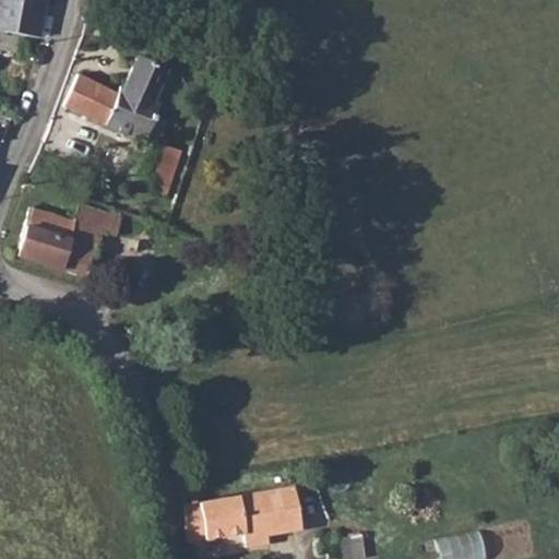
[(0,0),(0,31),(34,38),(40,0),(0,0)]
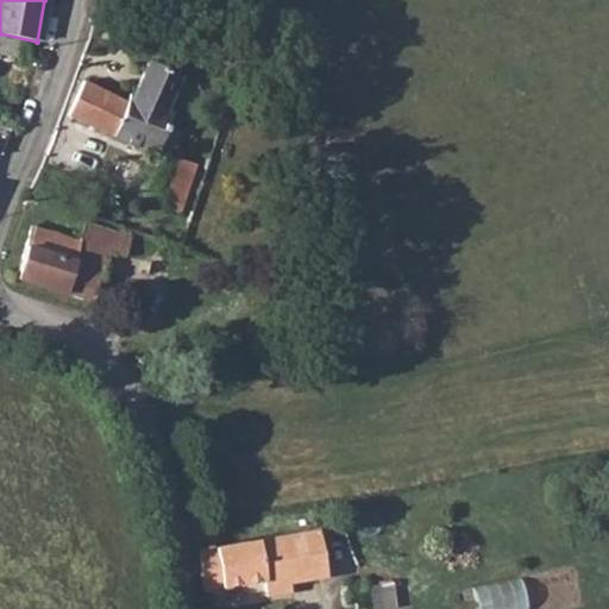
[(80,82),(67,113),(154,155),(171,111),(164,107),(179,74),(148,61),(135,94),(129,92),(125,101),(80,82)]
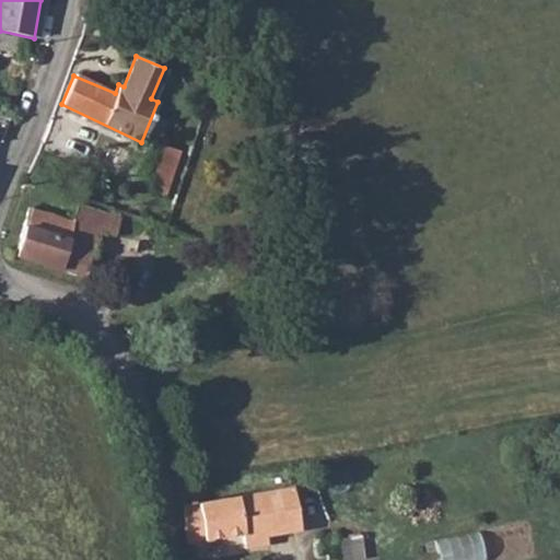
[(151,140),(140,173),(153,177),(149,189),(164,195),(179,151),(151,140)]
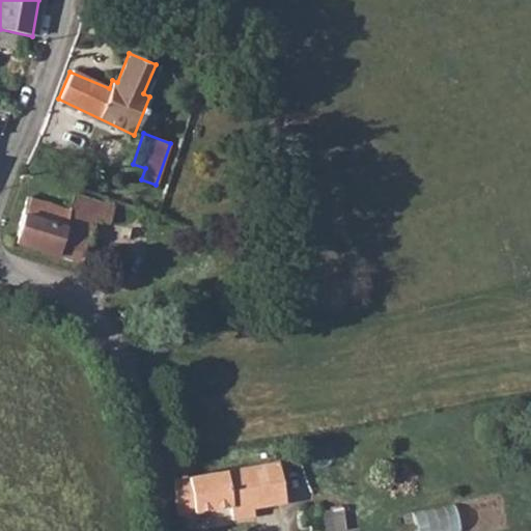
[(75,191),(68,211),(92,219),(108,222),(114,204),(75,191)]
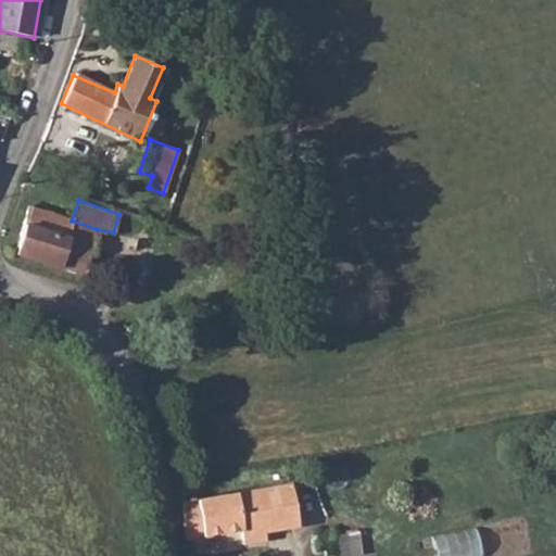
[(91,251),(65,242),(72,220),(27,204),(14,253),(84,275),(91,251)]
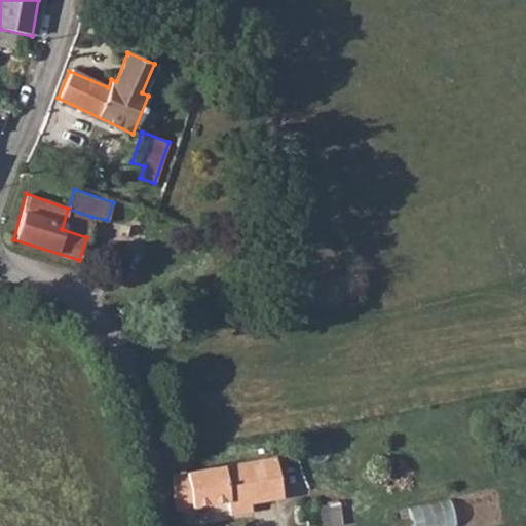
[(62,229),(86,237),(91,217),(68,209),(62,229)]
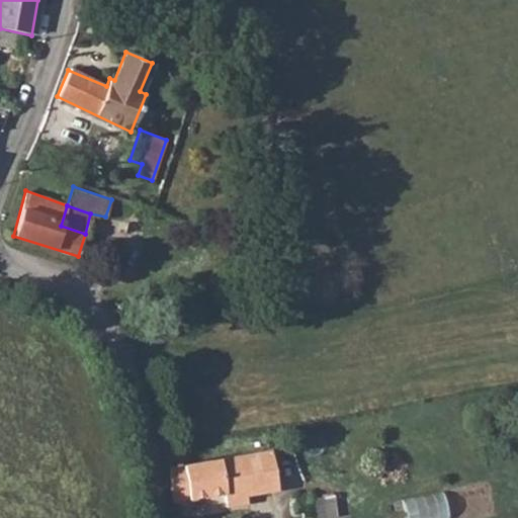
[(242,459),(170,468),(173,504),(224,497),(224,510),(248,506),(247,497),(278,493),(273,454),(242,459)]
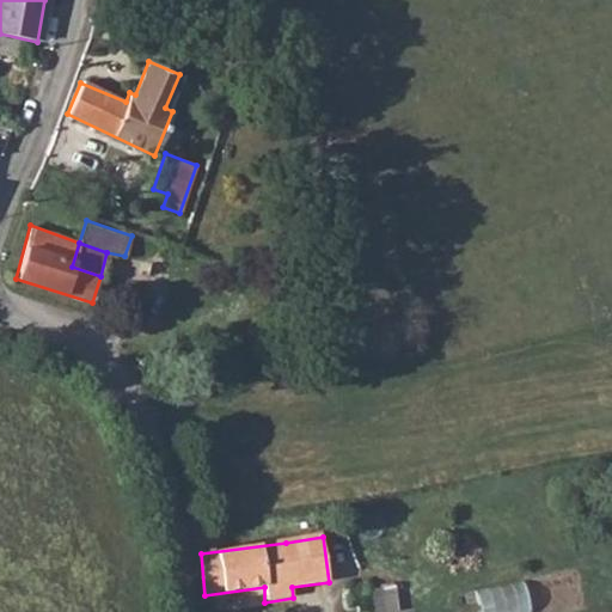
[(477,589),(482,611),(532,611),(525,579),(477,589)]
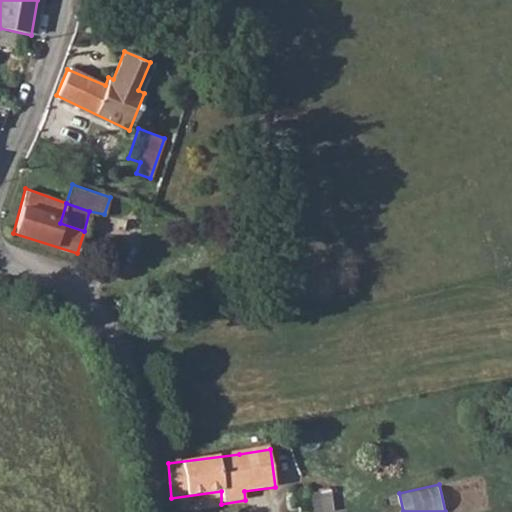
[(312,510),(333,510),(333,491),(312,491),(312,510)]
